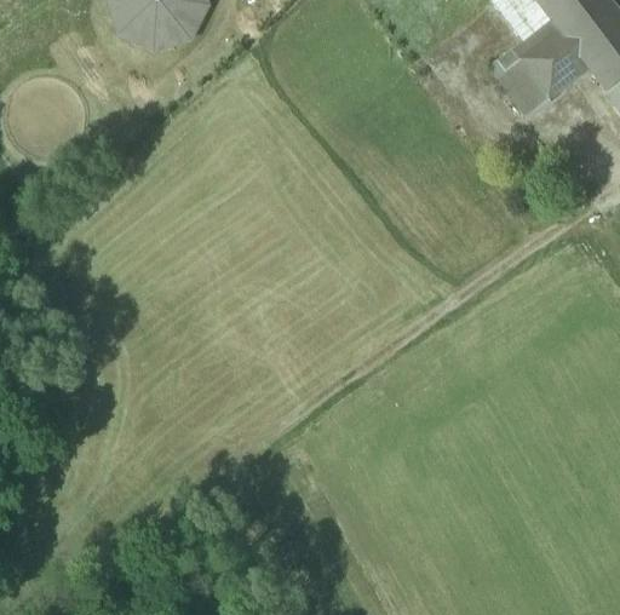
[(110,15),(119,32),(133,44),(151,50),(170,49),(187,40),(199,26),(205,9),(204,0),(109,0),(110,15)]
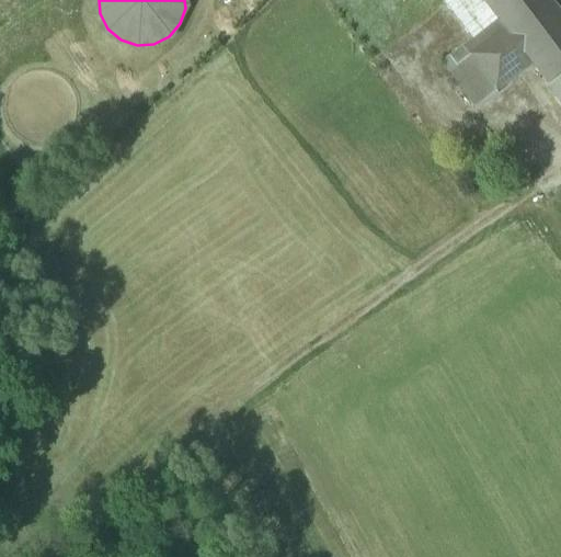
[(443,0),(472,37),(499,18),(484,0),(443,0)]
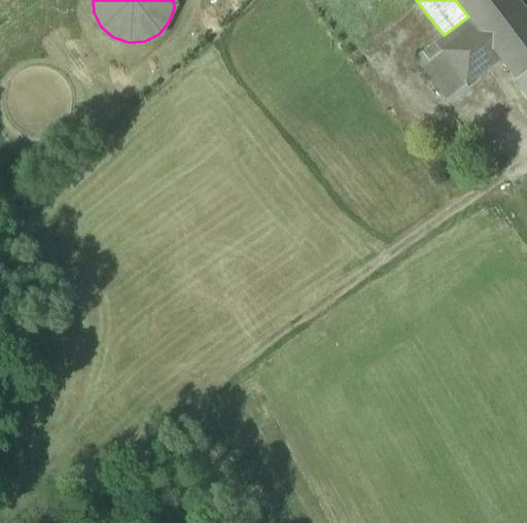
[(499,58),(516,79),(526,69),(526,12),(517,0),(455,0),(468,16),(499,58)]
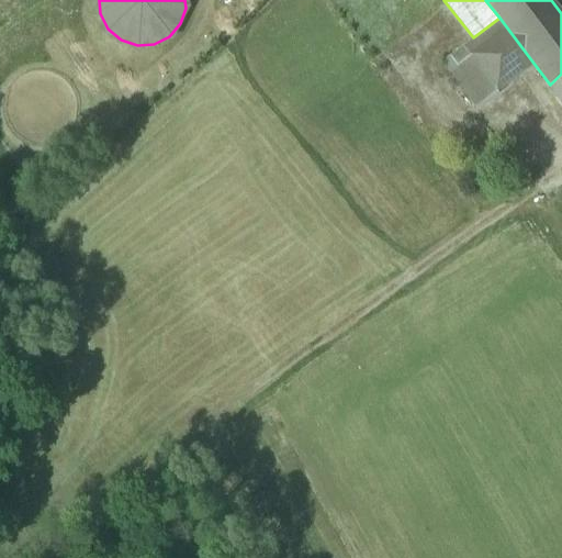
[(482,101),(532,62),(499,18),(473,37),(450,55),(482,101)]
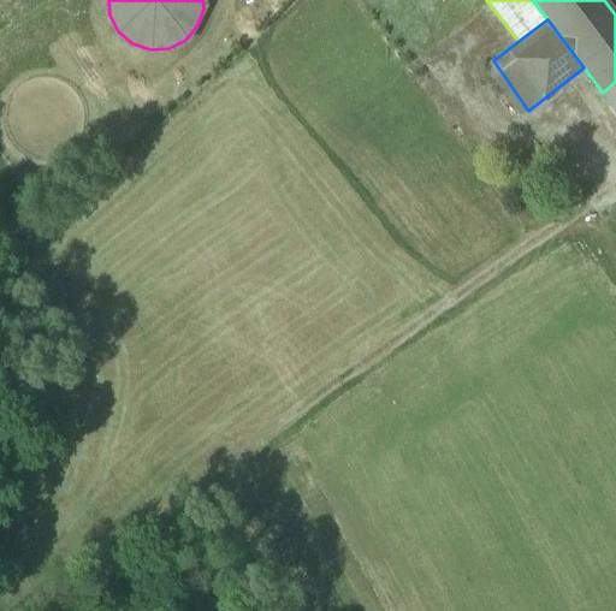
[(615,81),(603,93),(615,110),(615,81)]
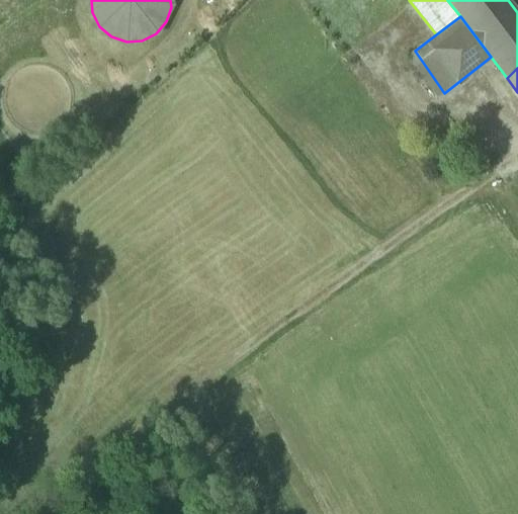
All buildings are outlined.
